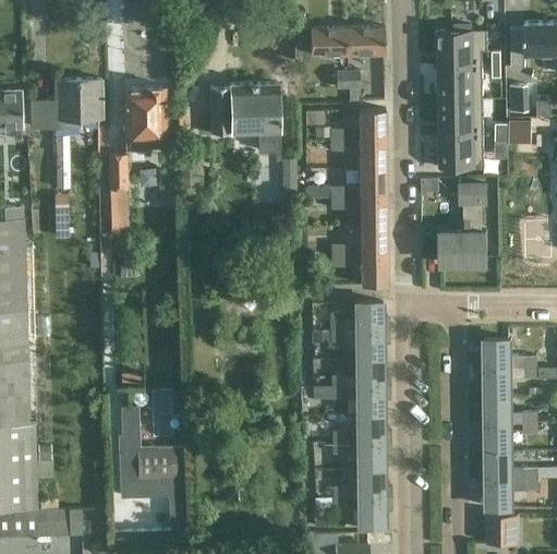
[(525,29),(511,31),(512,70),(527,70),(527,56),(543,55),(543,58),(556,57),(556,24),(525,25),(525,29)]
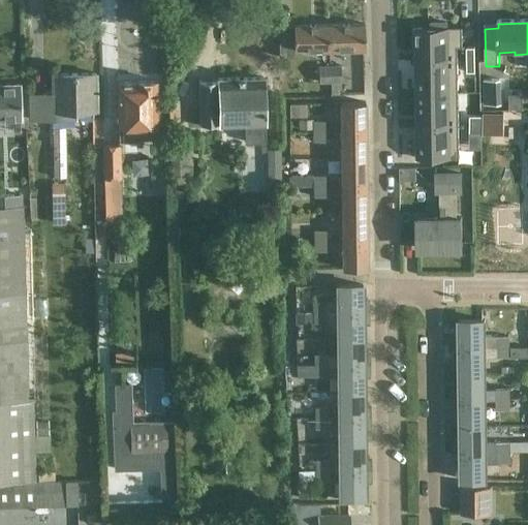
[(432,30),(415,30),(416,64),(458,63),(458,50),(463,50),(463,30),(447,30),(447,26),(432,26),(432,30)]
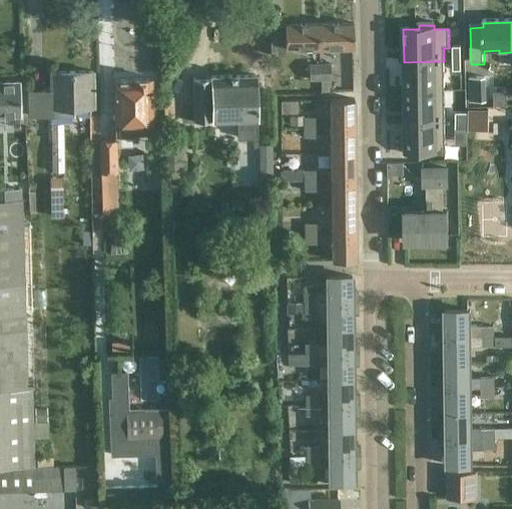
[(354,26),(320,27),(320,52),(344,52),(344,48),(355,47),(354,26)]
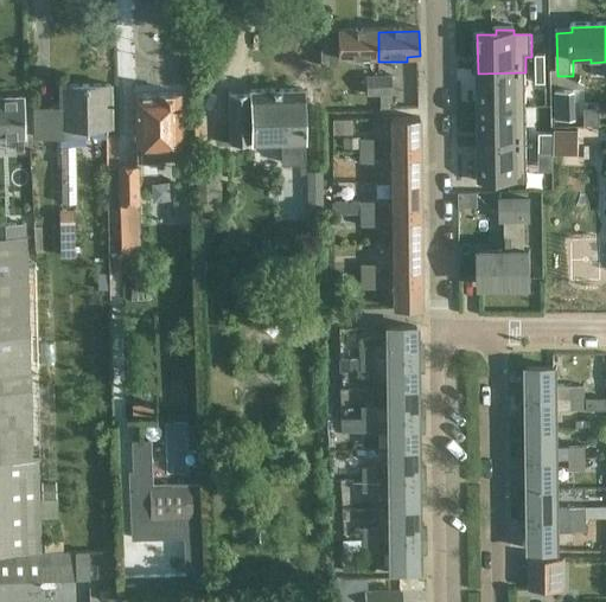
[(378,62),(378,32),(337,32),(338,58),(352,57),(352,63),(378,62)]
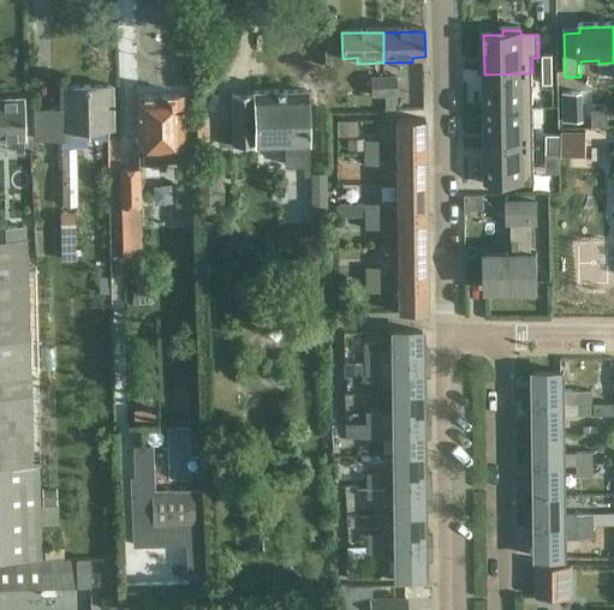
[(553,59),(543,59),(543,73),(553,73),(553,59)]
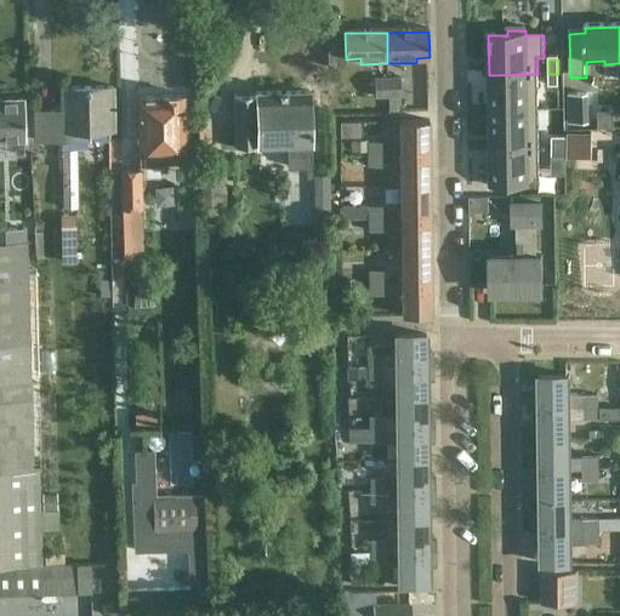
[(538,74),(489,75),(489,113),(539,112),(538,74)]
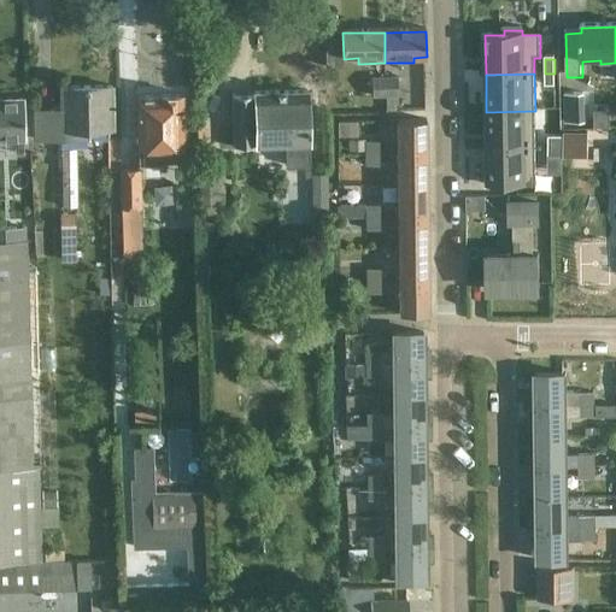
[(555,74),(545,74),(545,88),(555,88),(555,74)]
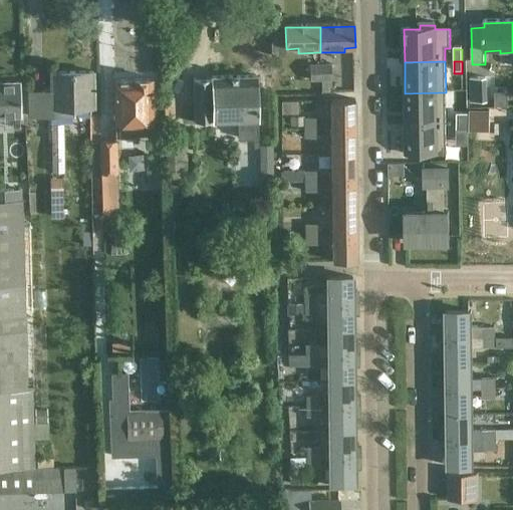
[(321,82),(321,67),(310,67),(310,82),(321,82)]
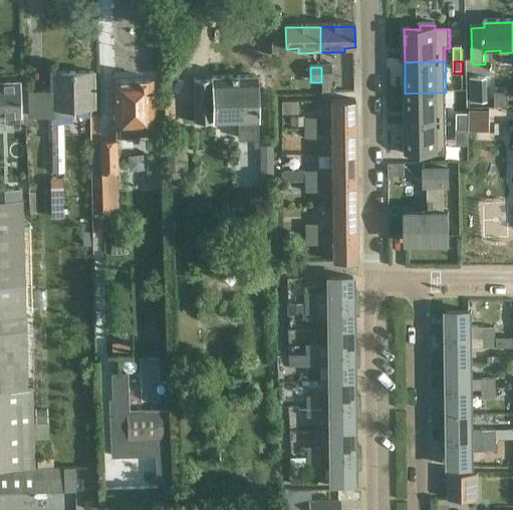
[(330,67),(321,67),(321,82),(322,82),(331,82),(330,67)]
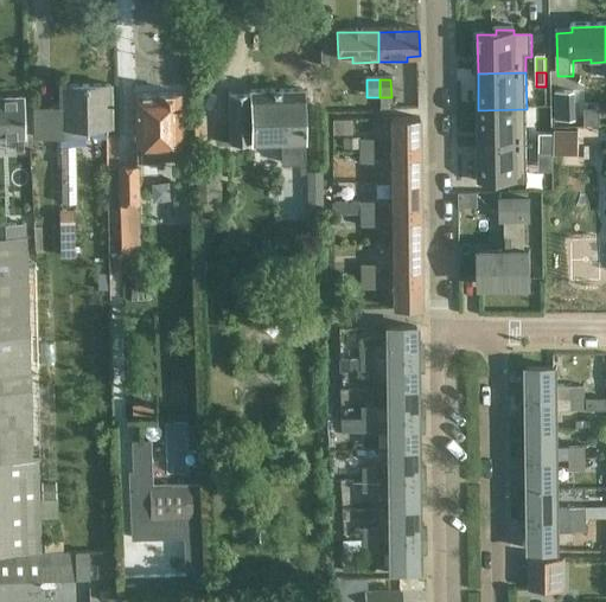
[(62,111),(34,113),(34,140),(88,139),(88,129),(112,129),(110,88),(62,89),(62,111)]
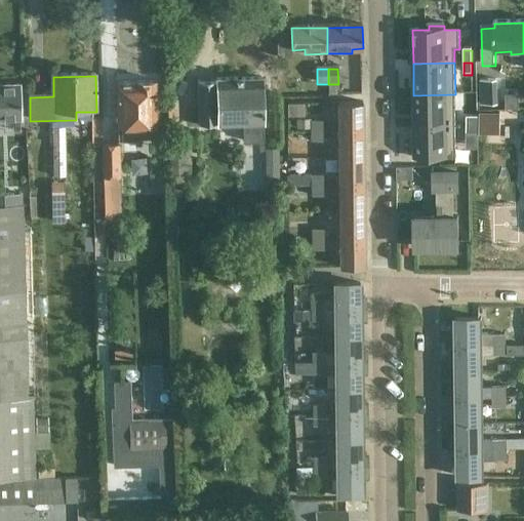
[(264,144),(262,80),(216,81),(216,83),(197,84),(197,105),(185,106),(186,126),(198,125),(243,124),(244,144),(258,144),(264,144)]
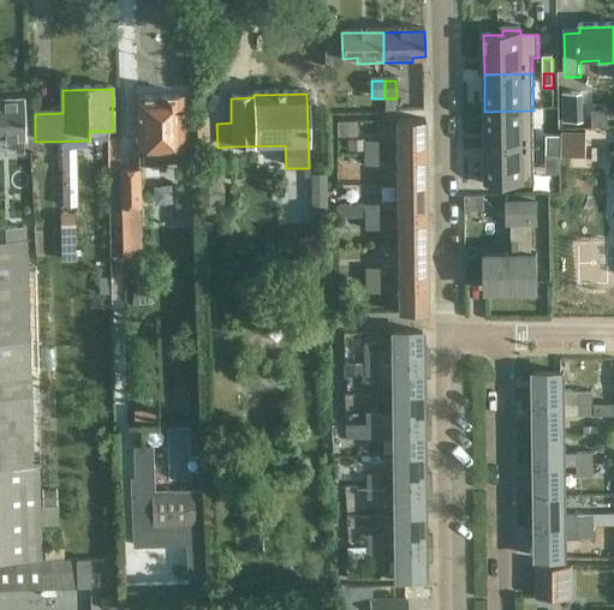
[(567,97),(568,124),(595,123),(594,96),(567,97)]
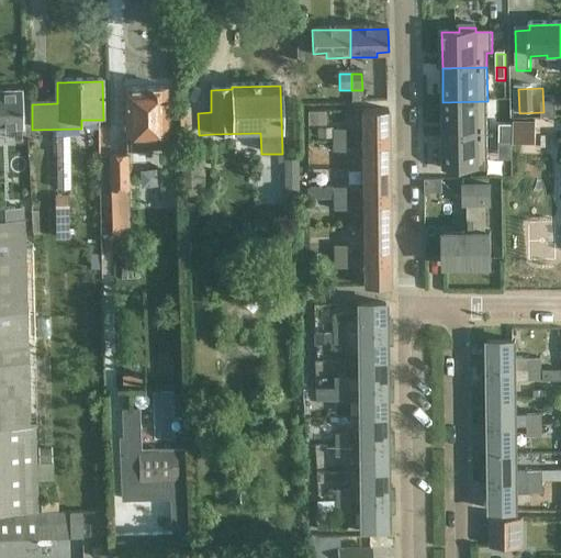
[(167,148),(166,136),(168,136),(167,89),(146,90),(146,91),(126,91),(126,136),(127,136),(127,153),(138,152),(149,152),(149,149),(167,148)]
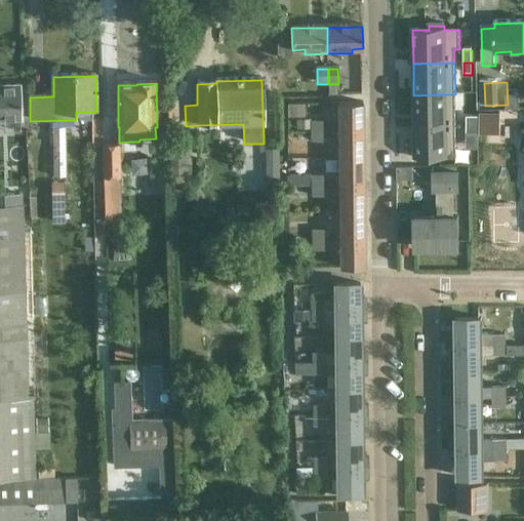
[(338,84),(329,84),(329,95),(338,95),(338,84)]
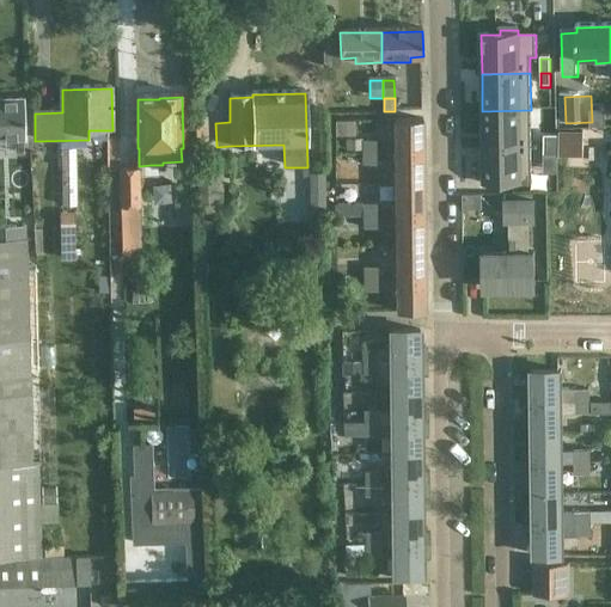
[(24,100),(0,100),(0,141),(25,141),(24,100)]
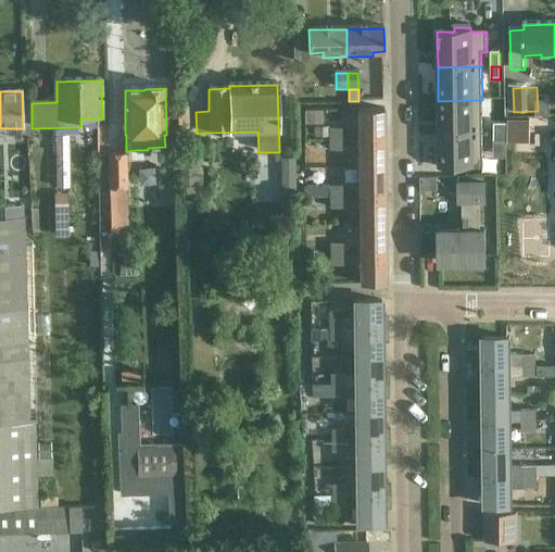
[(482,100),(438,101),(438,135),(482,135),(482,100)]
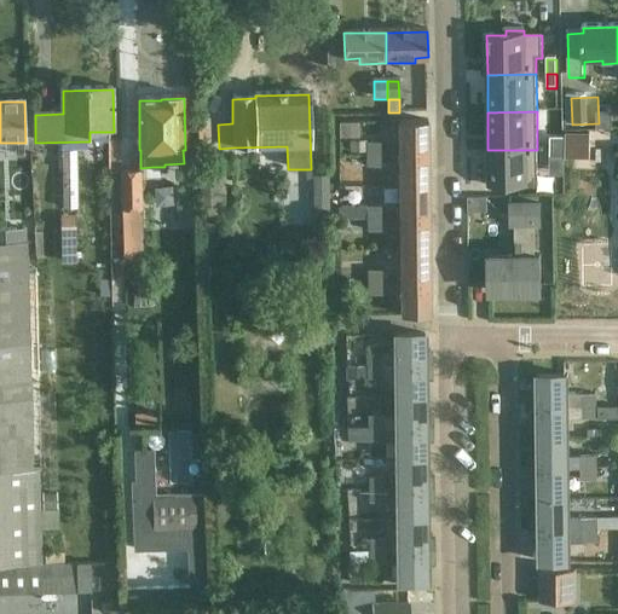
[(429,156),(429,123),(399,123),(400,156),(429,156)]
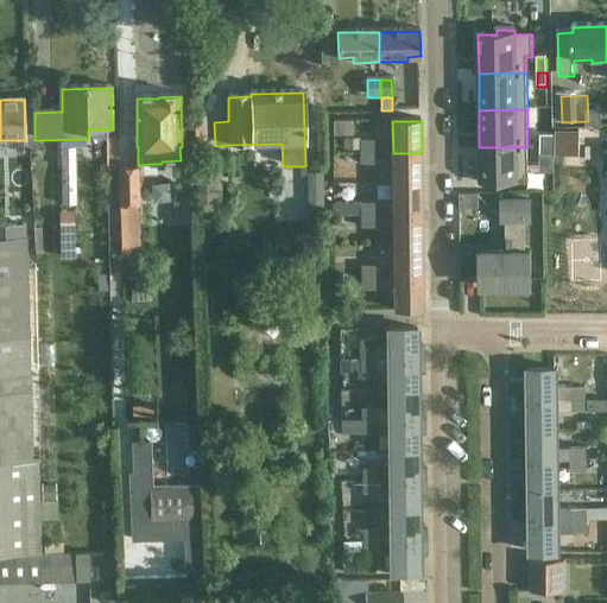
[(352,122),(334,122),(334,138),(352,137),(352,122)]
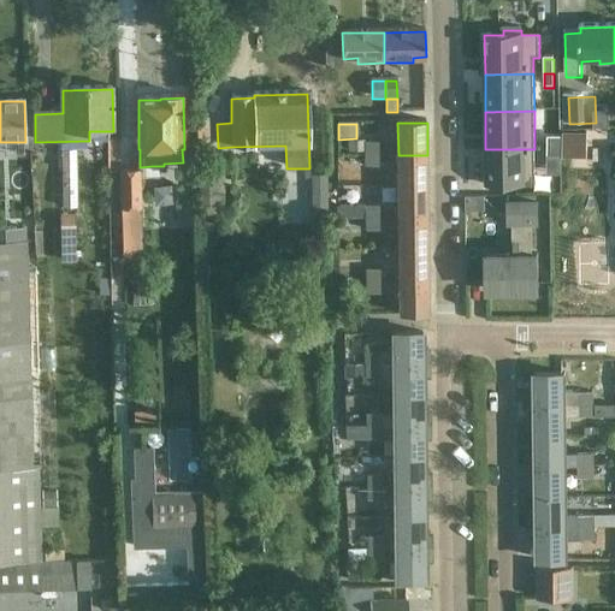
[(562,138),(548,138),(548,148),(562,148),(562,138)]
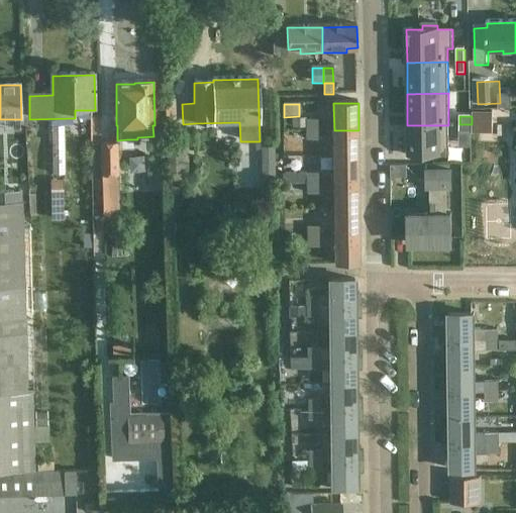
[(303,118),(293,118),(293,127),(303,127),(303,118)]
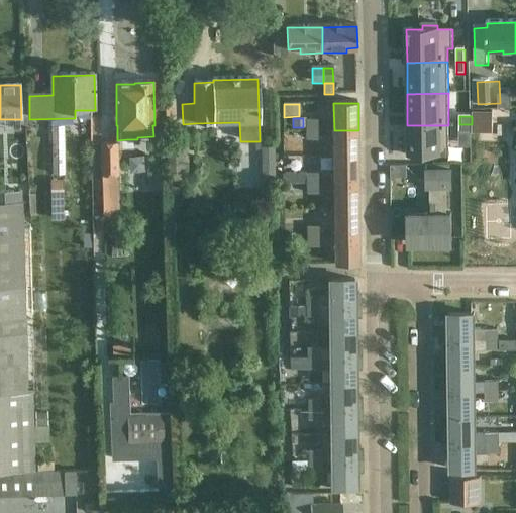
[(306,119),(306,131),(318,130),(318,119),(306,119)]
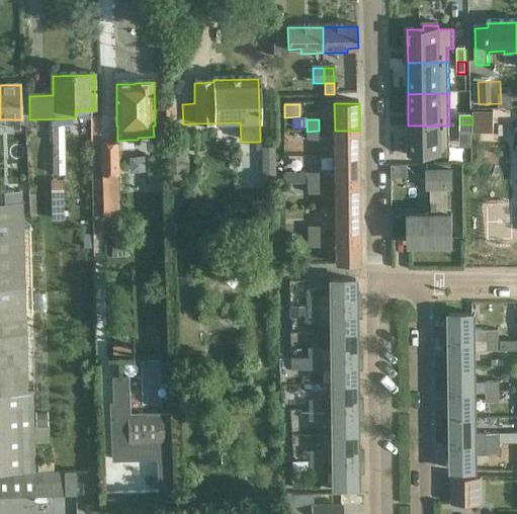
[(472,124),(460,124),(460,133),(472,133),(472,124)]
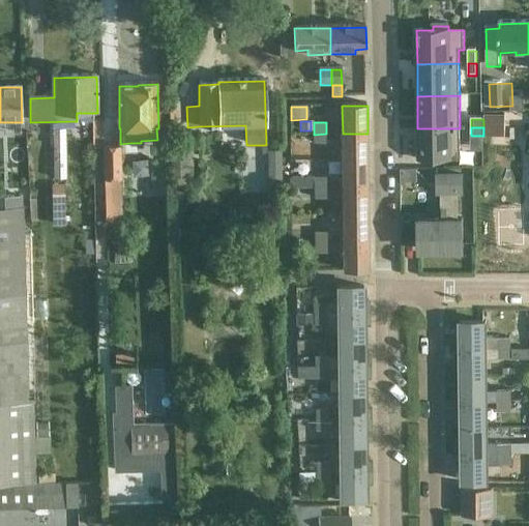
[(460,128),(417,128),(418,162),(461,162),(460,128)]
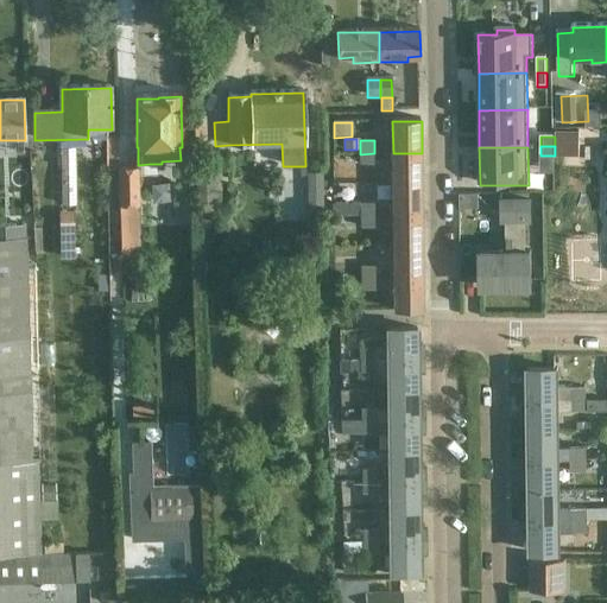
[(374,167),(374,153),(360,154),(360,167),(374,167)]
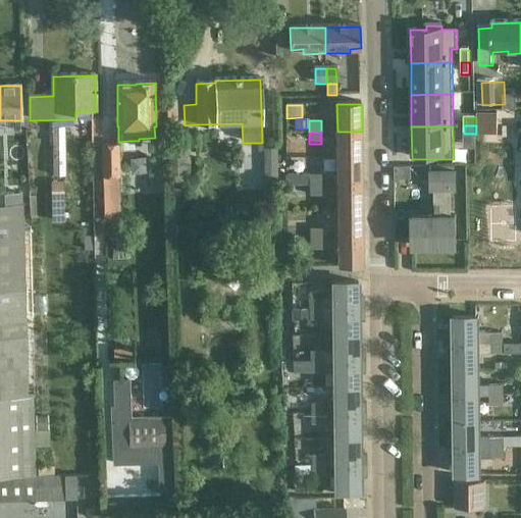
[(362,158),(362,132),(337,132),(337,158),(362,158)]
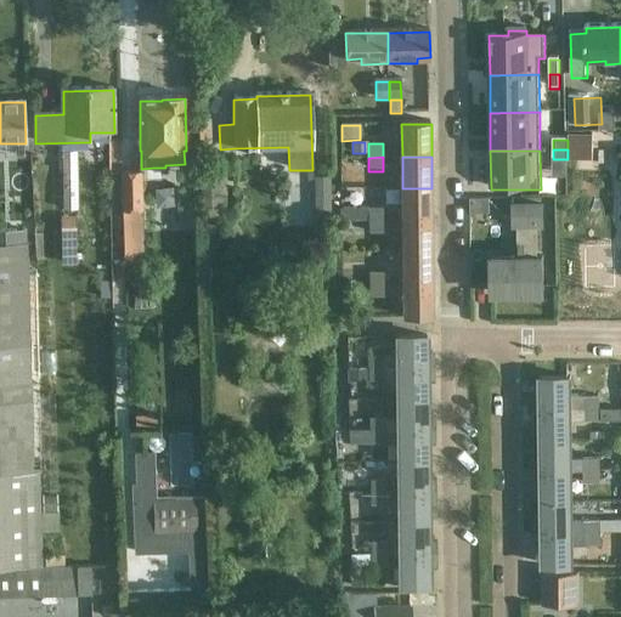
[(202,209),(227,209),(227,173),(201,174),(202,209)]
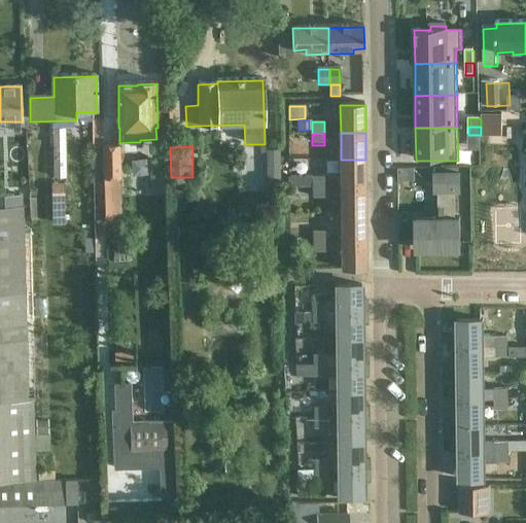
[(103,148),(104,182),(119,182),(119,148),(103,148)]
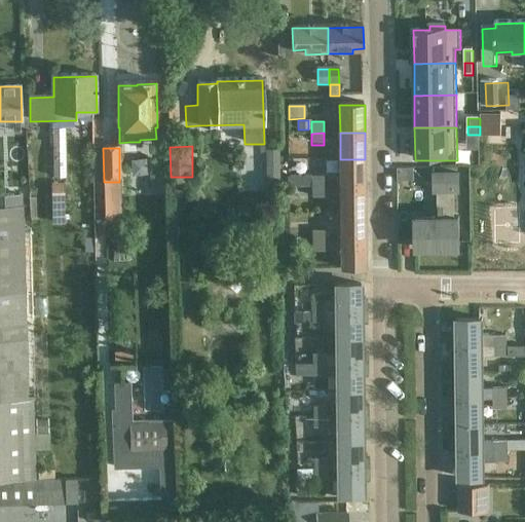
[(365,186),(365,159),(340,159),(340,187),(365,186)]
